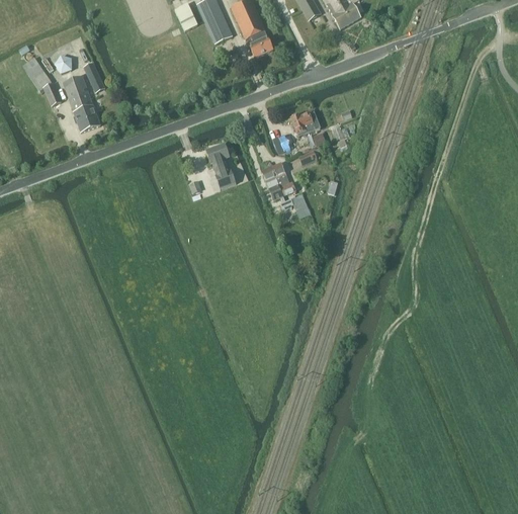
[(227,23),(216,0),(204,0),(196,4),(214,43),(232,34),(227,23)]
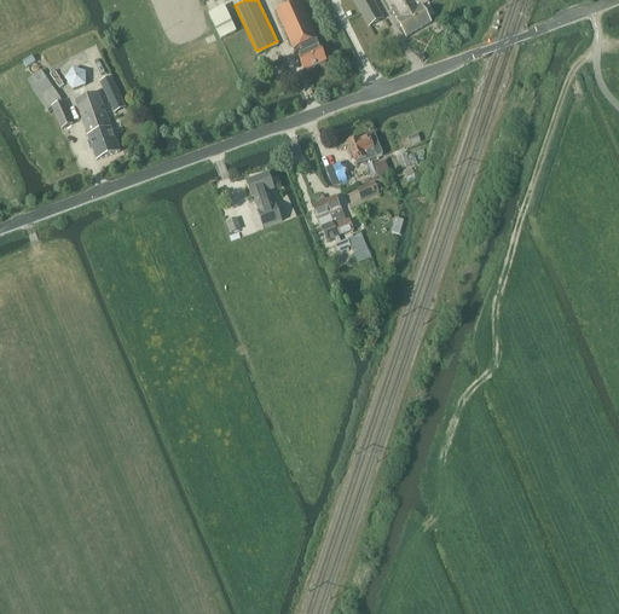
[(291,0),(276,7),(293,46),(300,44),(304,51),(298,53),(305,68),(325,58),(319,44),(313,46),(310,39),(317,36),(300,0),(291,0)]
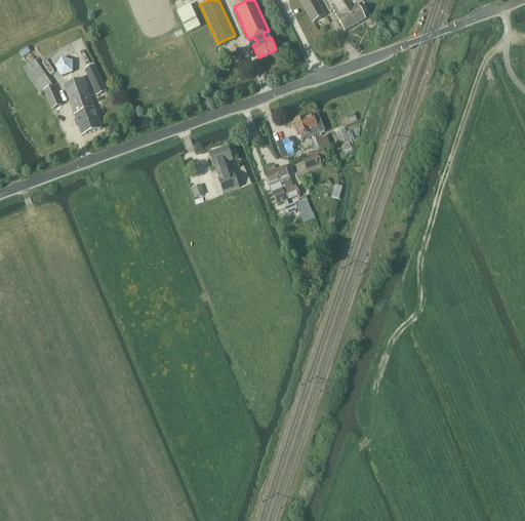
[(300,0),(313,19),(324,13),(316,0),(300,0)]
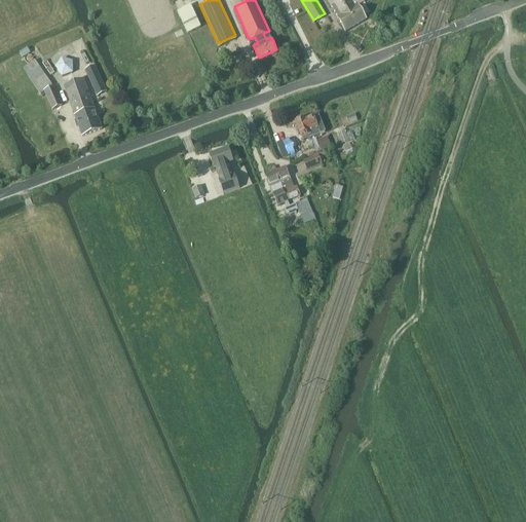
[(328,0),(337,14),(337,15),(345,29),(366,17),(358,3),(363,0),(328,0)]
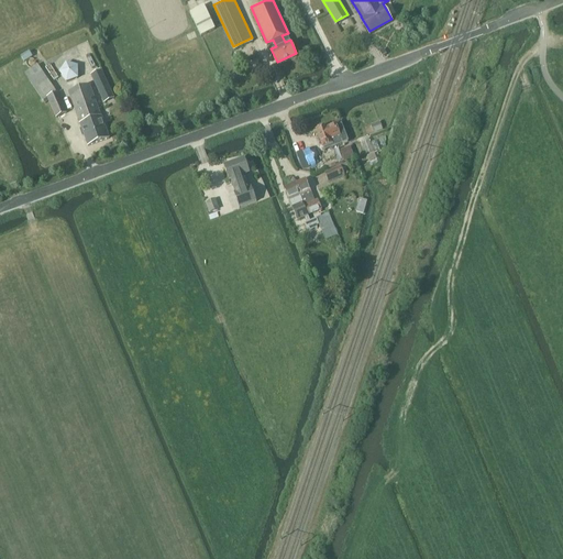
[(191,10),(202,33),(217,26),(207,3),(191,10)]
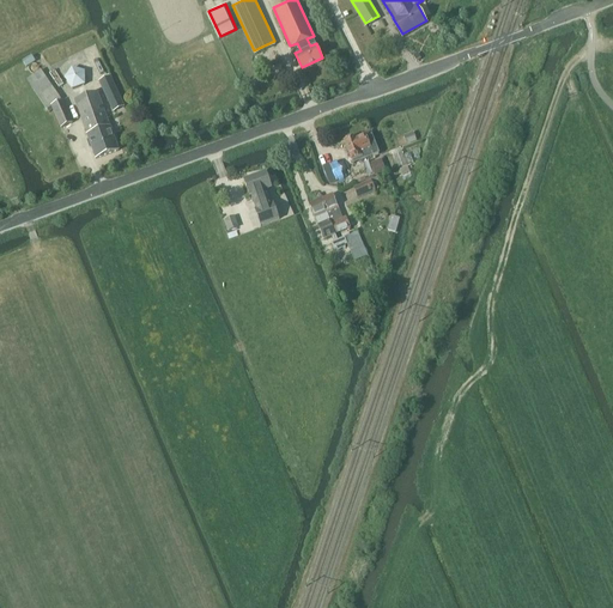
[(30,52),(22,58),(25,64),(34,58),(30,52)]
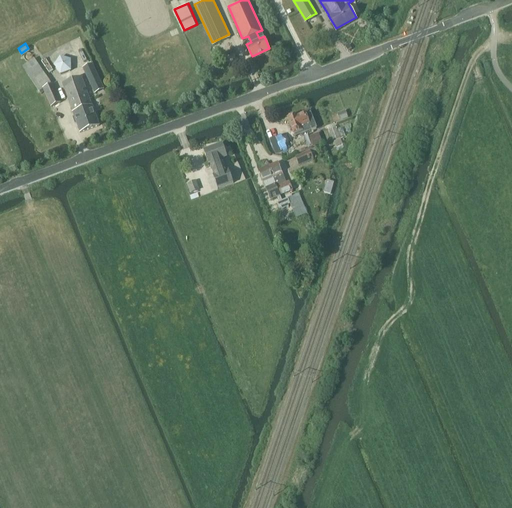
[(33,55),(22,63),(38,88),(50,80),(33,55)]
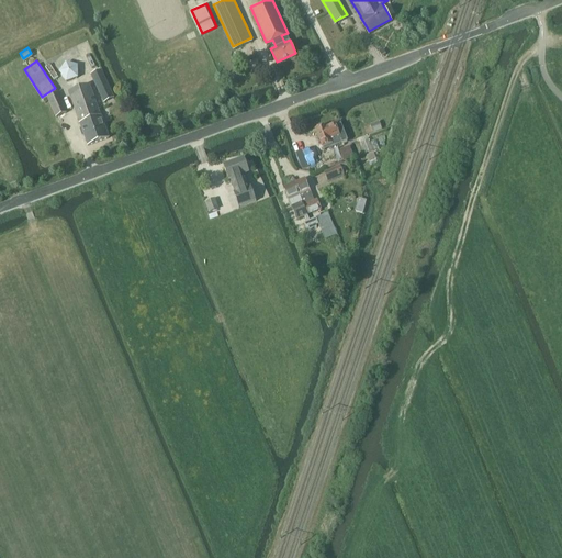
[(78,64),(68,62),(64,69),(69,76),(77,74),(78,64)]
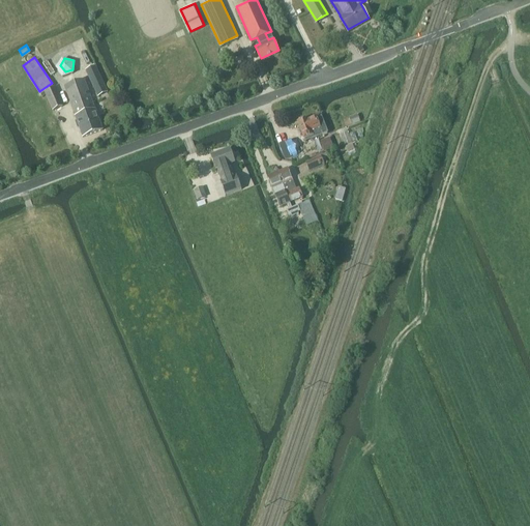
[(95,63),(85,68),(93,88),(105,83),(95,63)]
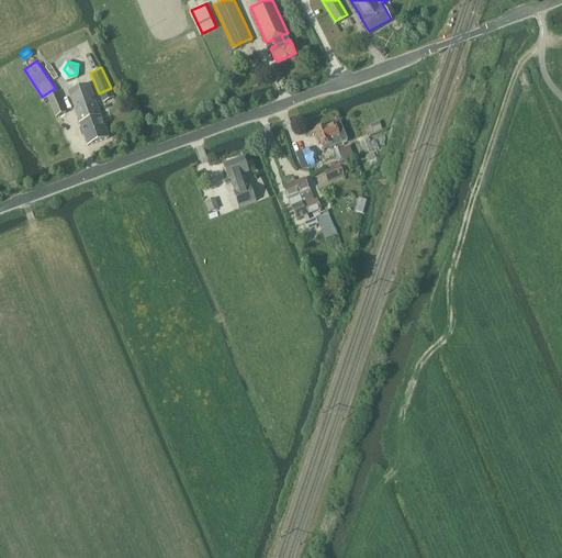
[(89,81),(68,89),(80,122),(82,121),(86,129),(82,130),(87,143),(108,135),(102,119),(99,119),(98,115),(100,114),(89,81)]
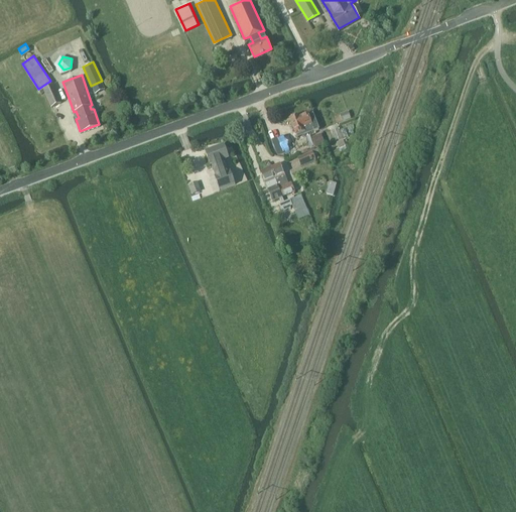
[(60,101),(52,83),(42,87),(50,105),(60,101)]
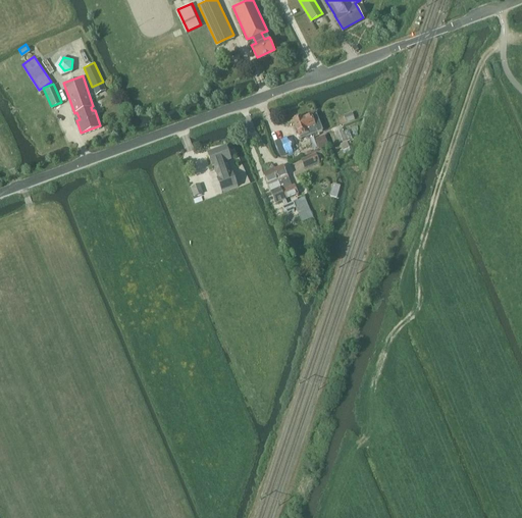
[(293,118),(301,137),(318,131),(316,124),(317,124),(312,112),(302,116),(301,115),(299,114),(294,115),(294,118),(293,118)]
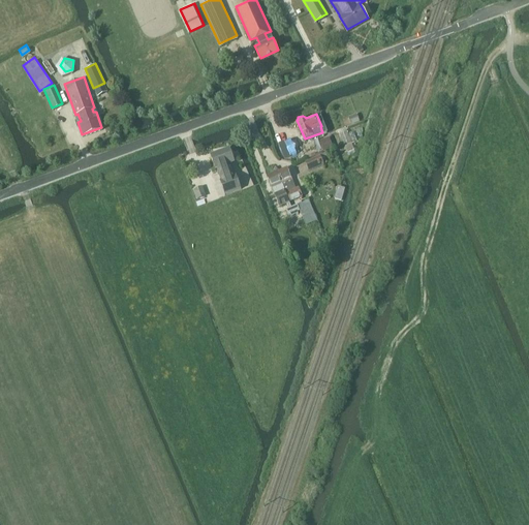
[(277,144),(281,156),(286,154),(286,156),(302,149),(297,135),(277,144)]
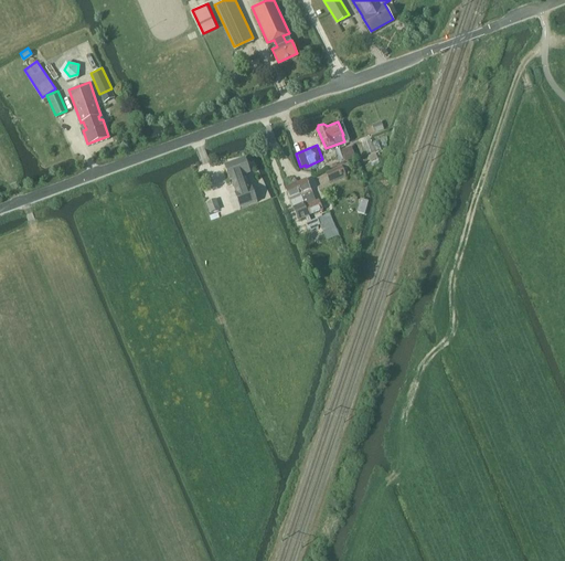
[(353,145),(342,149),(347,159),(355,156),(356,155),(353,145)]
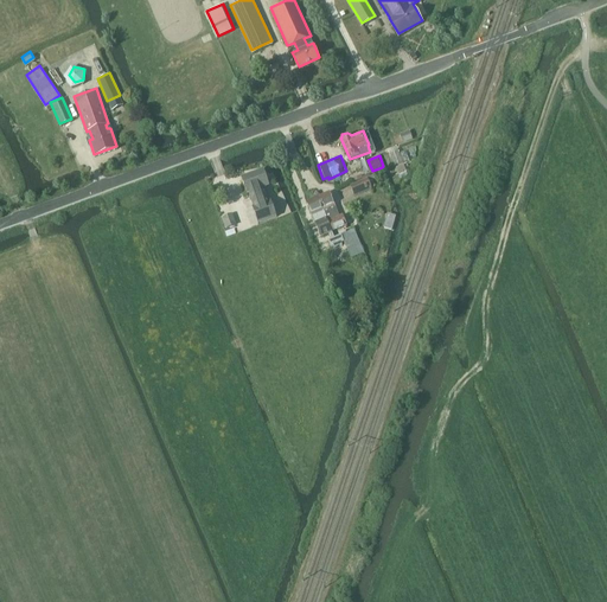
[(262,167),(241,175),(247,191),(248,190),(254,205),(251,205),(257,221),(276,213),(270,198),(268,199),(263,185),(268,183),(262,167)]
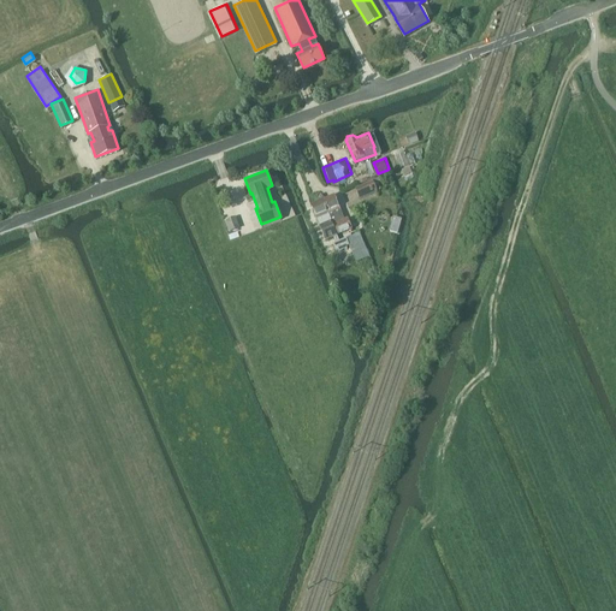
[(374,179),(356,187),(360,196),(378,189),(374,179)]
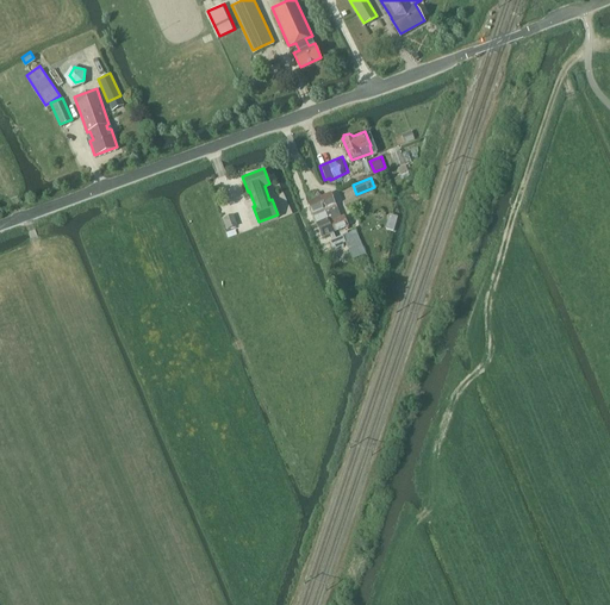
[(330,191),(318,195),(332,230),(347,224),(343,213),(340,214),(330,191)]
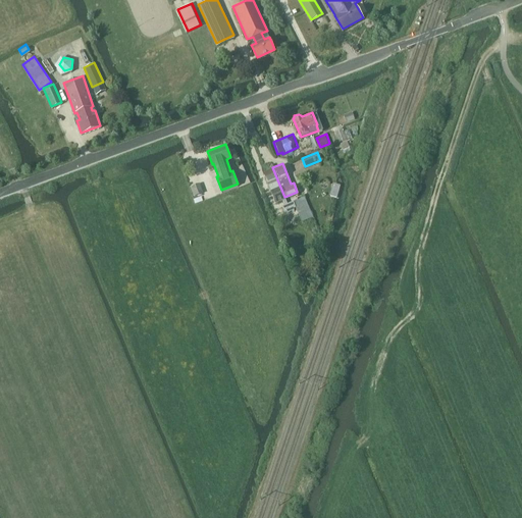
[(263,171),(275,201),(284,197),(272,167),(263,171)]
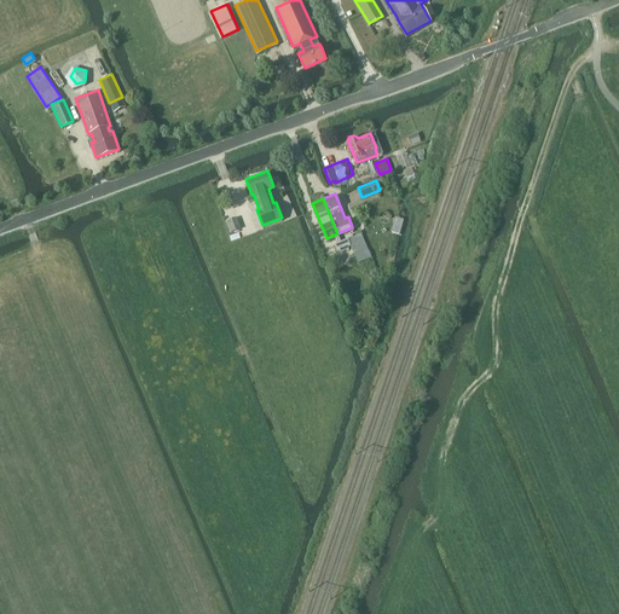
[(350,237),(335,244),(337,250),(352,244),(350,237)]
